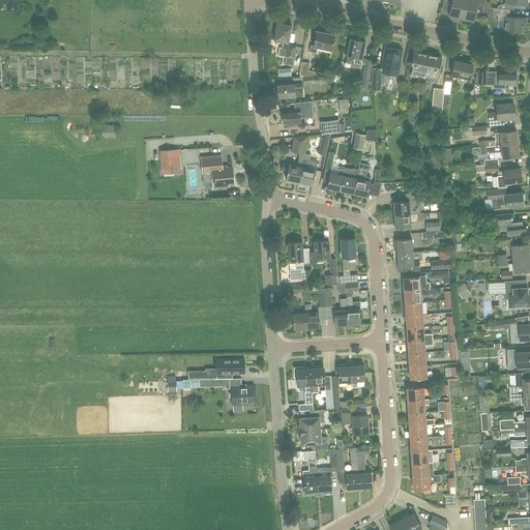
[(0,0),(0,3),(7,3),(7,10),(18,11),(18,4),(22,4),(22,0),(0,0)]
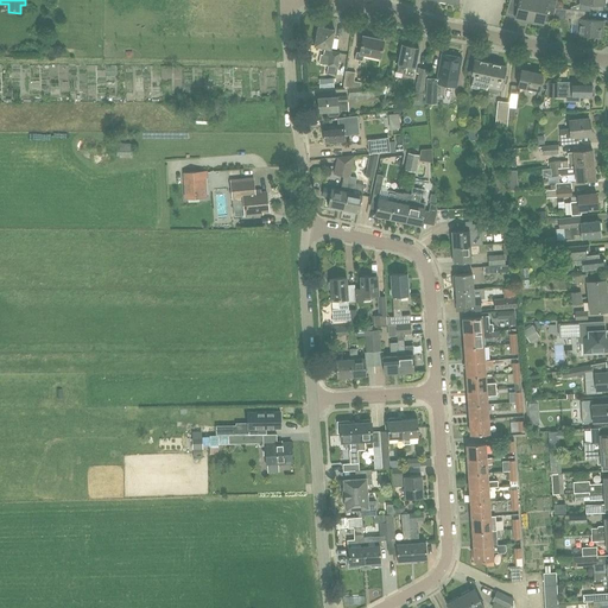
[(529,20),(533,0),(510,0),(510,1),(519,4),(515,17),(529,20)]
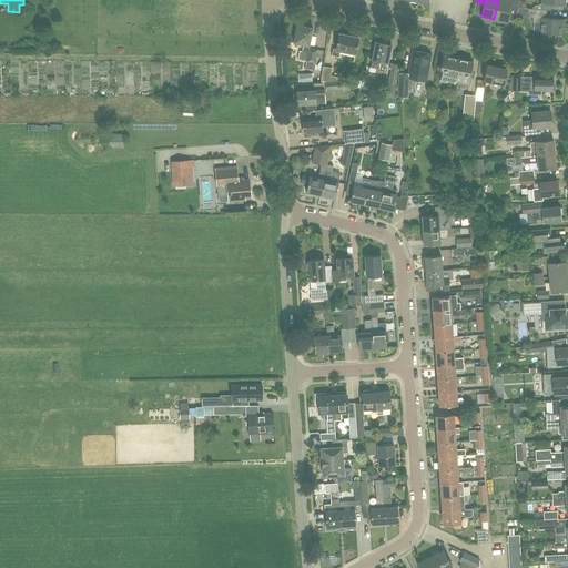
[(498,0),(494,19),(507,22),(508,20),(516,21),(518,11),(519,0),(498,0)]
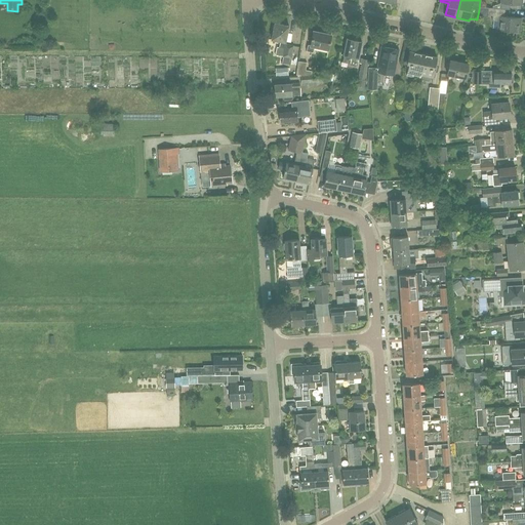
[(522,4),(522,0),(500,0),(501,3),(493,6),(493,8),(506,9),(508,9),(508,3),(522,4)]
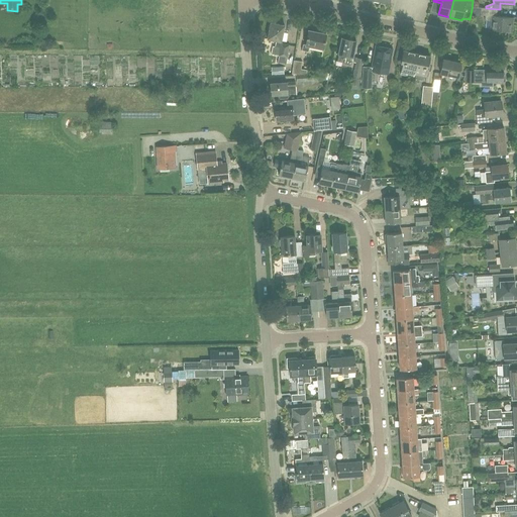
[(498,9),(486,8),(481,7),(481,15),(485,15),(485,20),(492,21),(491,29),(511,31),(512,17),(497,16),(498,9)]
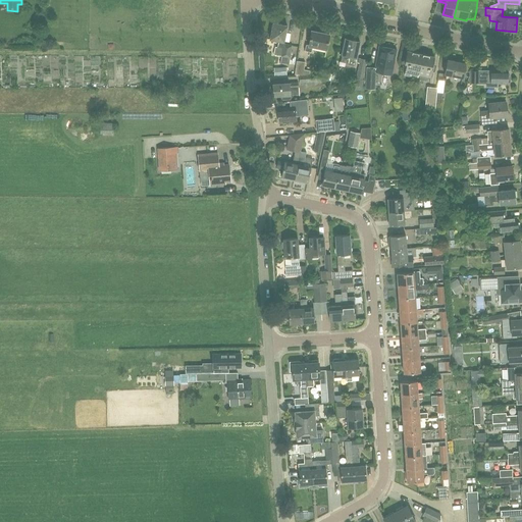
[(273,23),(270,40),(278,42),(277,47),(275,47),(273,55),(281,56),(283,44),(283,43),(288,27),(273,23)]
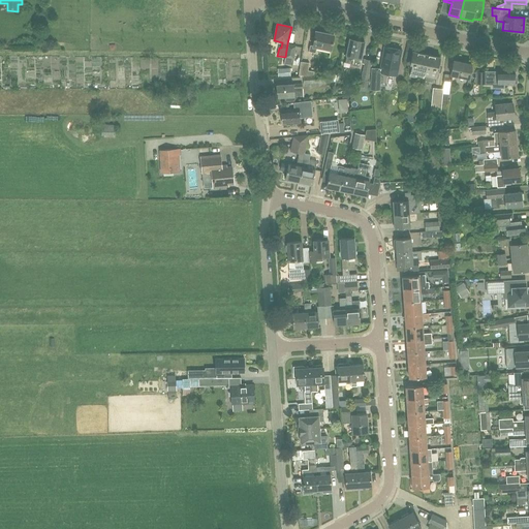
[(331,50),(334,35),(315,32),(312,45),(310,45),(308,52),(315,53),(316,47),(331,50)]
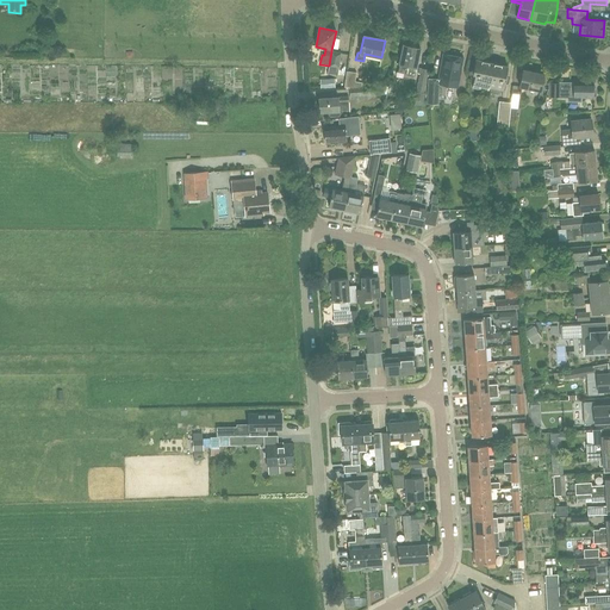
[(415,75),(419,48),(403,45),(399,64),(410,66),(408,74),(415,75)]
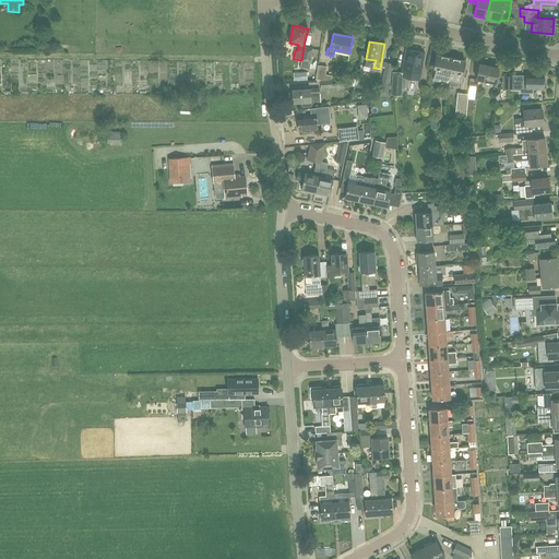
[(301,60),(310,62),(312,48),(304,47),(301,60)]
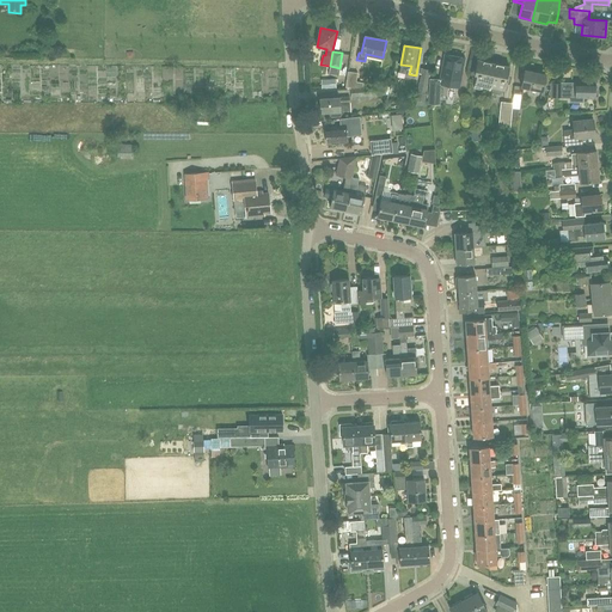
[(441,84),(459,87),(465,57),(445,54),(440,80),(441,80),(441,84)]
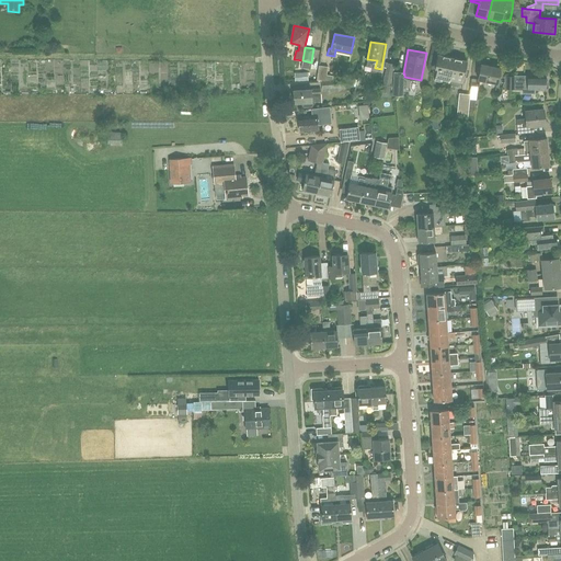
[(449,70),(453,57),(446,55),(445,56),(437,55),(435,68),(437,68),(435,77),(435,80),(449,83),(450,80),(449,79),(450,70),(449,70)]
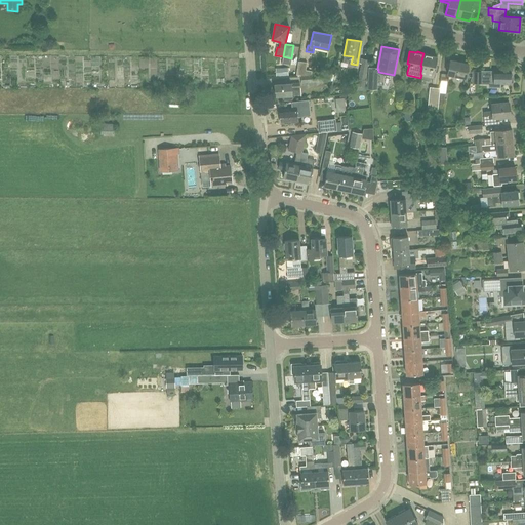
[(421,75),(420,78),(420,80),(431,82),(432,77),(434,77),(436,69),(434,69),(437,57),(430,55),(430,54),(423,53),(420,66),(421,66),(420,74),(421,75)]
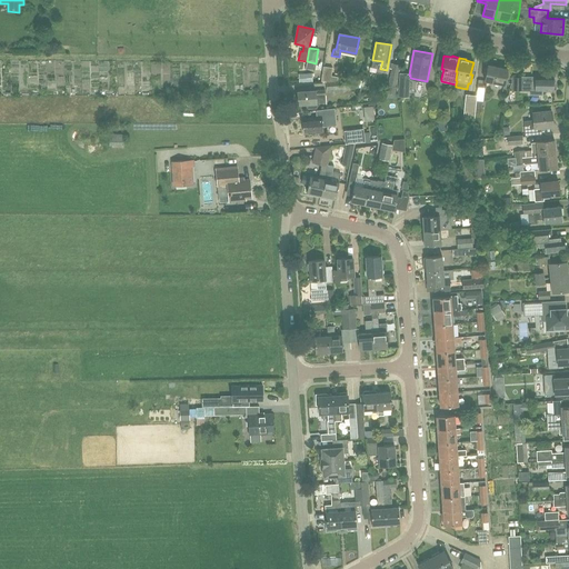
[(391,69),(386,93),(395,95),(397,88),(395,87),(400,66),(391,63),(390,69),(391,69)]
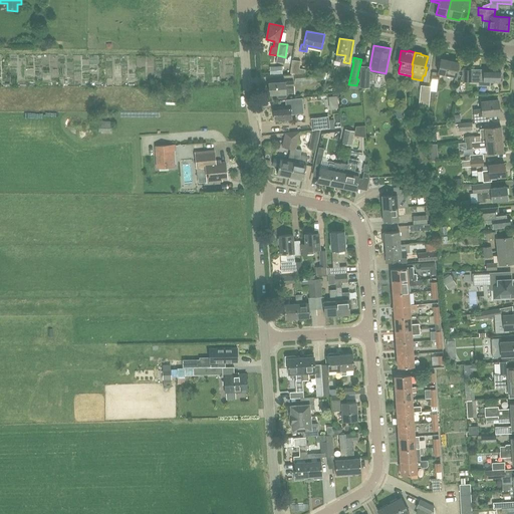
[(456,76),(459,62),(441,58),(438,72),(456,76)]
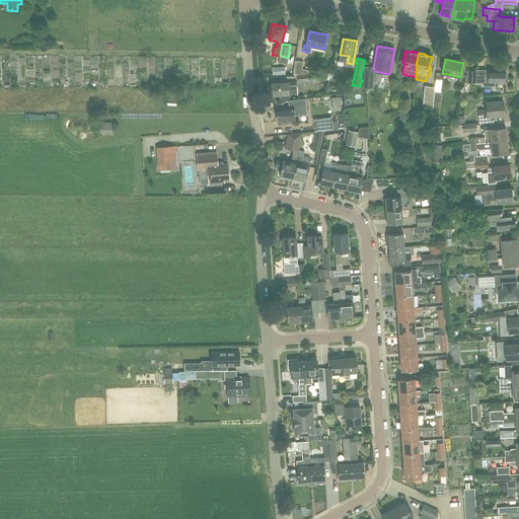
[(312,74),(311,71),(307,71),(302,70),(303,62),(295,61),(293,74),(296,75),(312,74)]
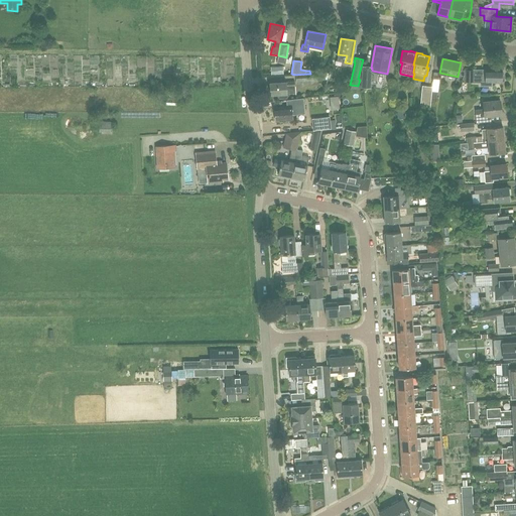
[(271,76),(283,75),(283,67),(271,67),(271,76)]
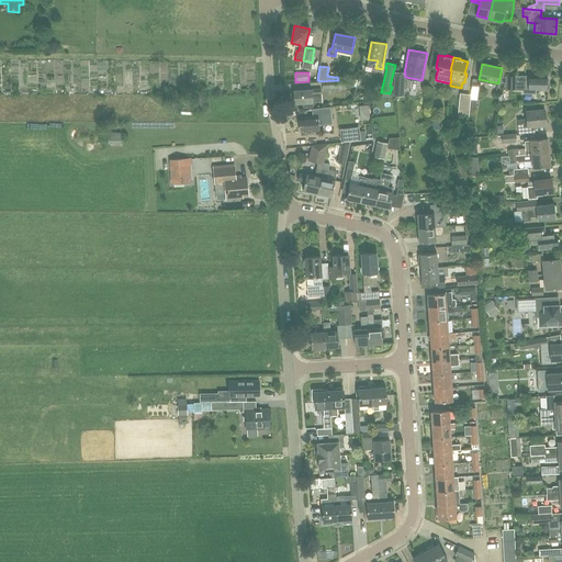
[(404,90),(405,77),(405,74),(404,74),(394,72),(393,89),(393,96),(404,97),(404,90)]
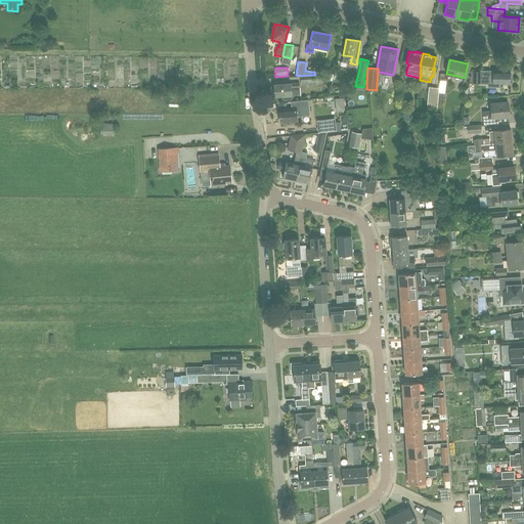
[(510,84),(510,72),(472,71),(472,83),(490,84),(490,87),(503,87),(503,84),(510,84)]
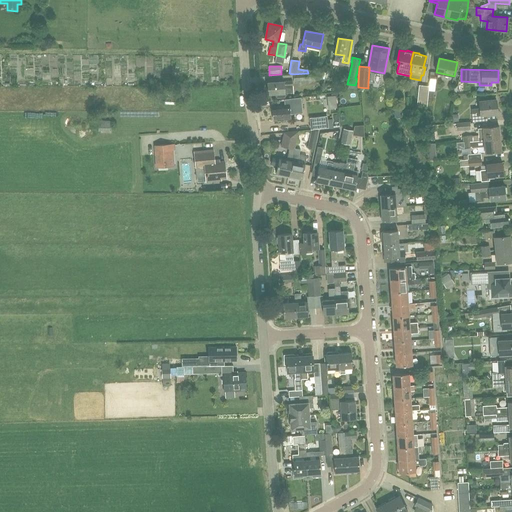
[(308,73),(292,74),(294,84),(314,82),(314,80),(324,79),(323,72),(313,73),(313,72),(308,73)]
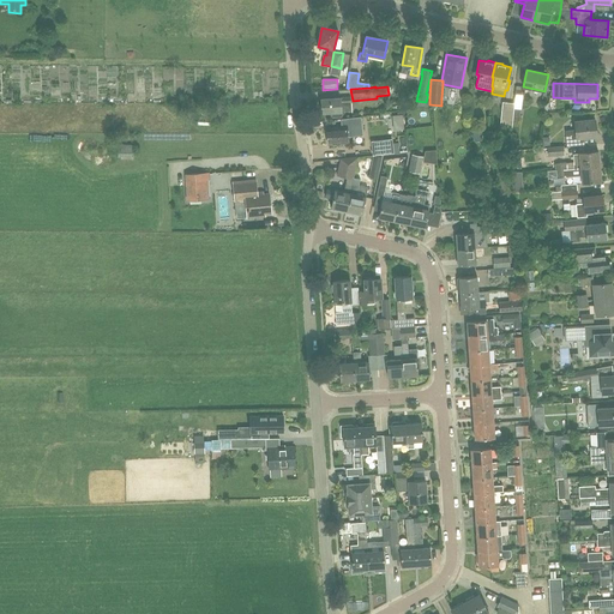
[(349,97),(321,100),(323,114),(331,114),(331,118),(342,116),(342,113),(341,104),(349,104),(349,97)]
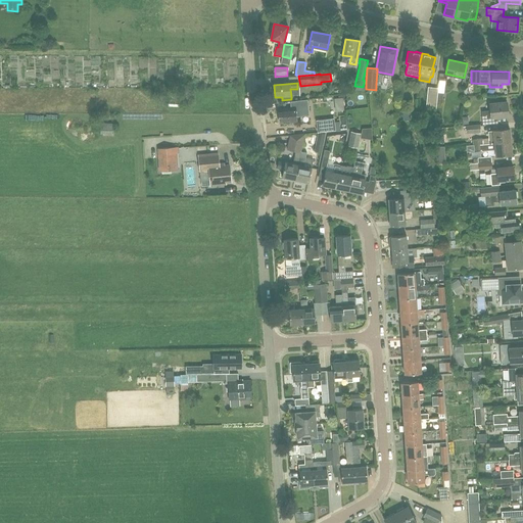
[(435,108),(438,88),(428,87),(426,107),(435,108)]
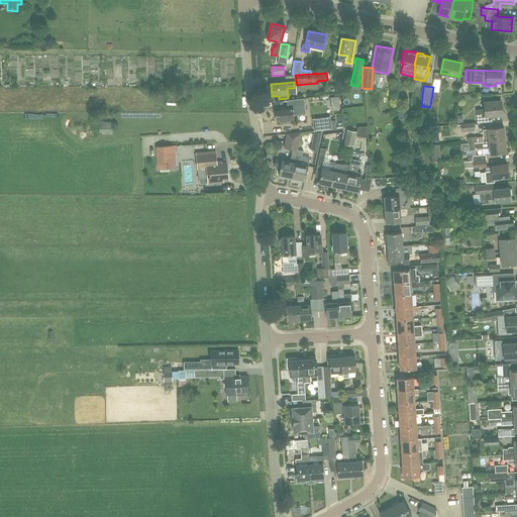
[(183,101),(183,95),(167,95),(167,99),(166,99),(166,106),(177,106),(177,101),(183,101)]
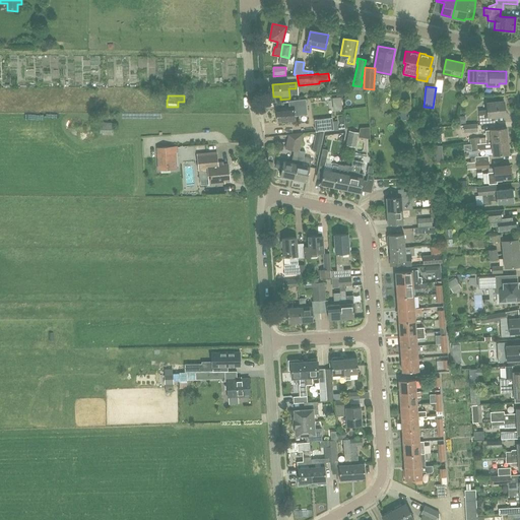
[(332,99),(334,110),(342,110),(341,98),(332,99)]
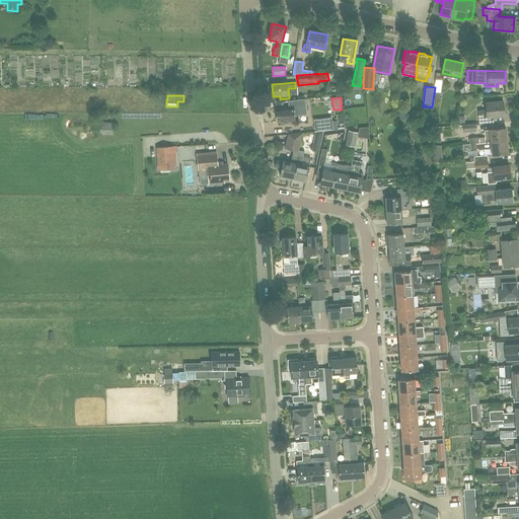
[(295,121),(294,116),(307,115),(305,98),(288,100),(289,107),(277,108),(278,123),(295,121)]
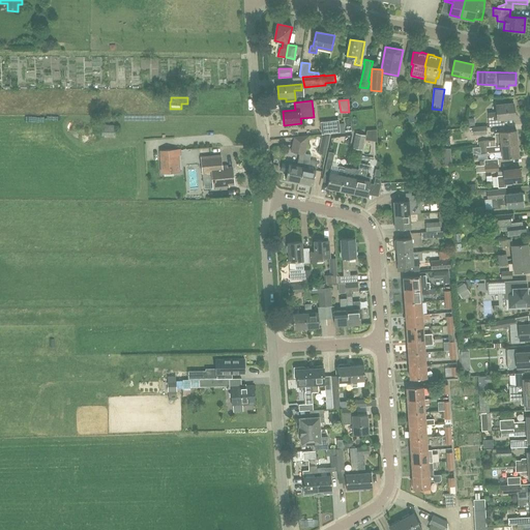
[(503,125),(503,119),(516,118),(513,102),(496,105),(497,113),(488,114),(490,126),(503,125)]
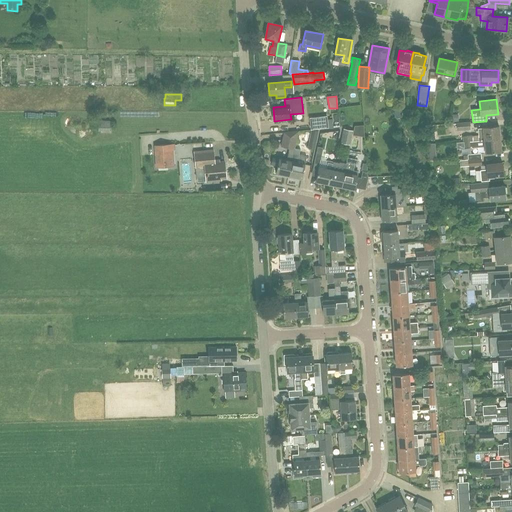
[(311,130),(329,128),(328,116),(310,118),(311,130)]
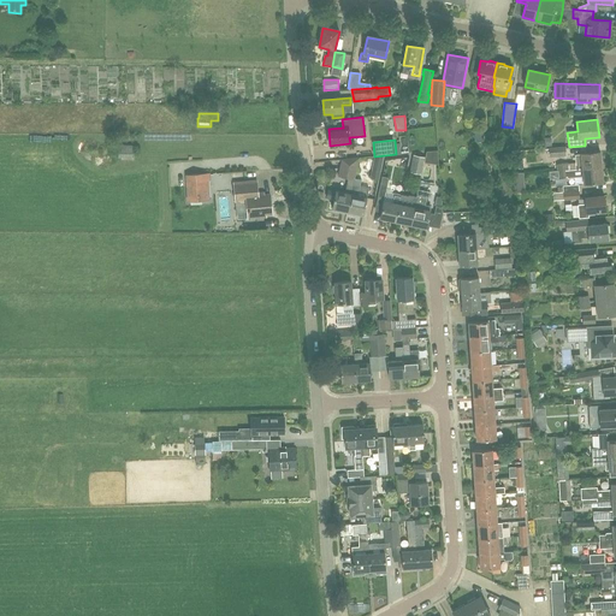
[(549,158),(566,157),(566,147),(549,148),(549,158)]
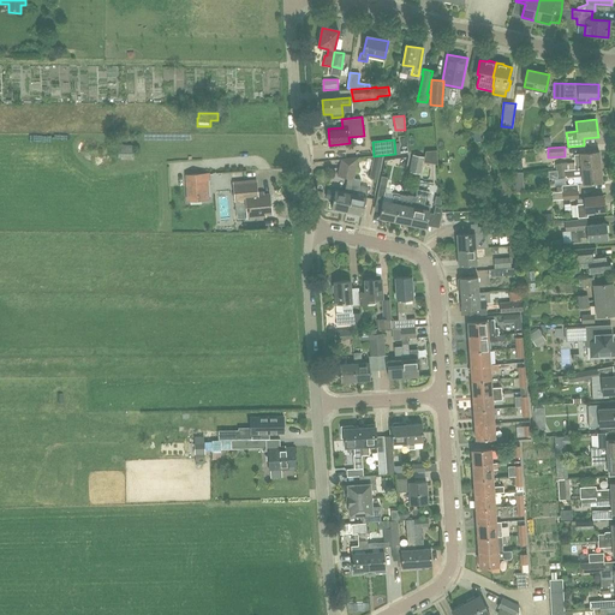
[(439,165),(437,150),(427,151),(424,162),(439,165)]
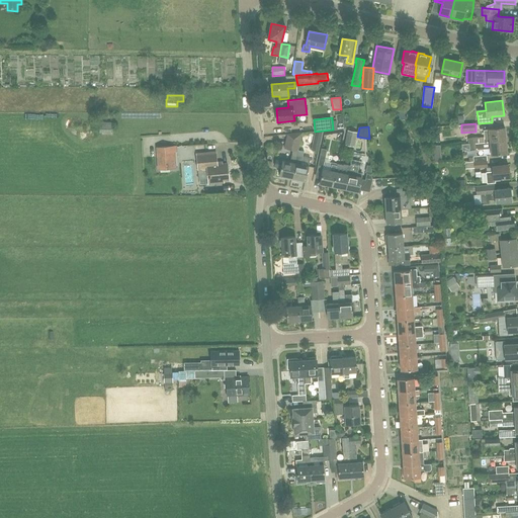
[(490,141),(506,140),(505,126),(489,128),(489,130),(483,131),(484,137),(467,139),(467,143),(478,142),(490,141)]
